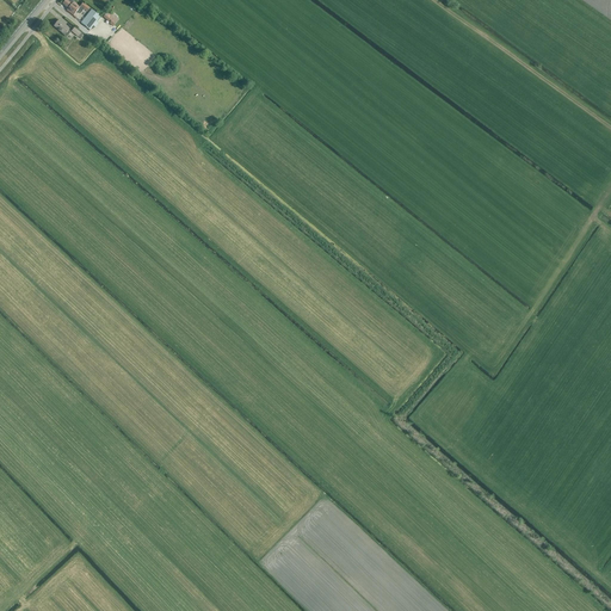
[(66,0),(62,5),(68,10),(67,11),(72,14),(73,17),(74,14),(76,12),(80,14),(85,10),(87,12),(90,8),(84,2),(80,7),(74,2),(71,0),(68,0),(68,1),(66,0)]
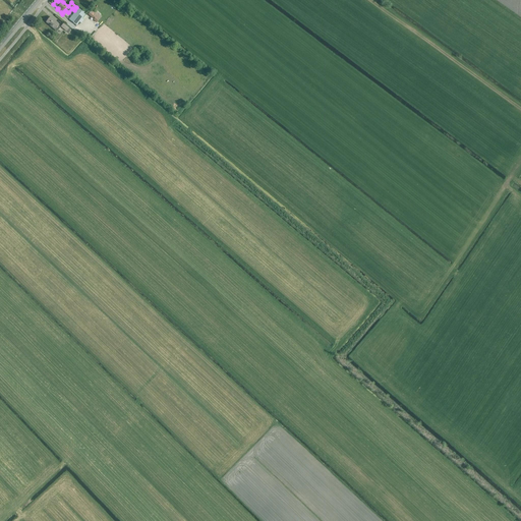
[(68,19),(76,26),(85,14),(78,8),(68,19)]
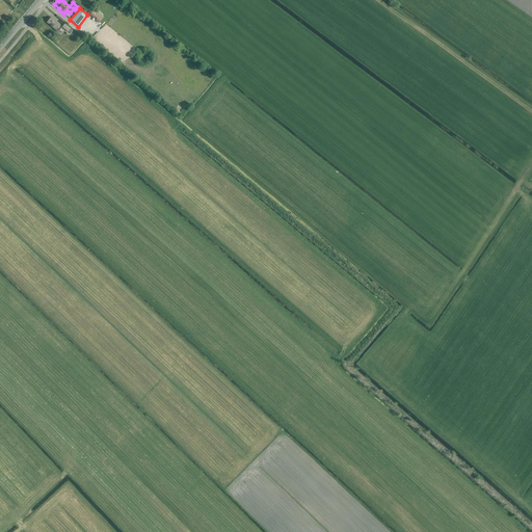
[(104,18),(95,9),(89,16),(96,20),(95,21),(98,24),(104,18)]
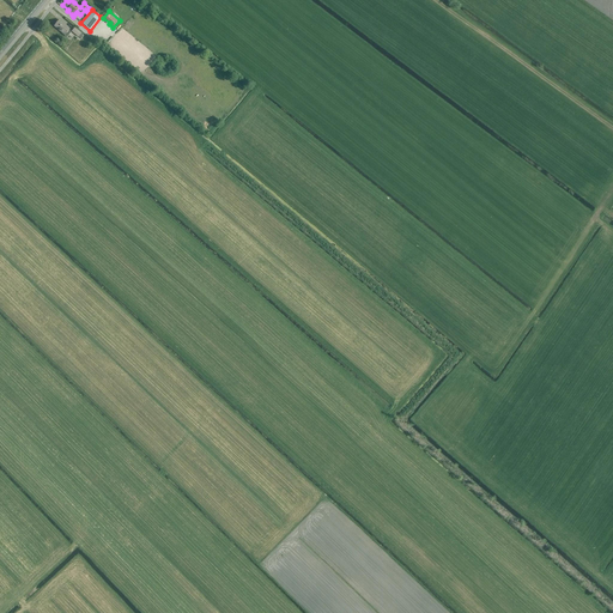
[(66,38),(71,34),(68,31),(70,30),(59,20),(54,26),(65,36),(64,36),(66,38)]
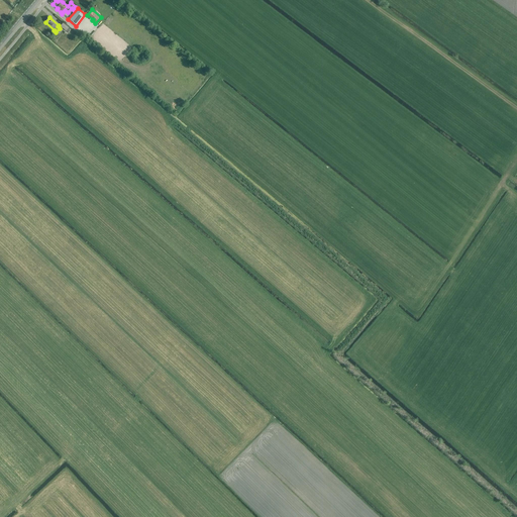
[(69,33),(71,30),(69,28),(63,23),(61,27),(66,31),(67,31),(69,33)]
